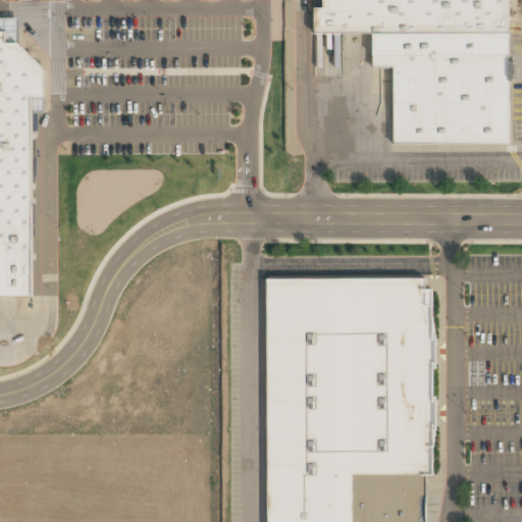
[(506,31),(505,0),(320,0),(320,9),(312,9),(312,32),(370,34),(506,31)]
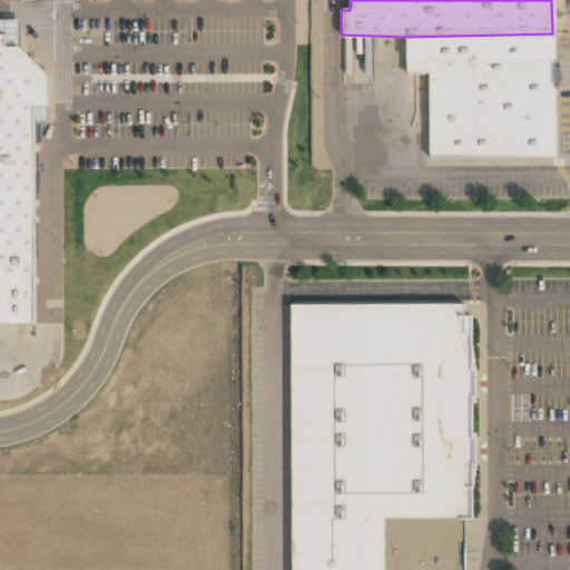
[(405,72),(425,71),(426,158),(554,156),(552,33),(404,37),(405,72)]
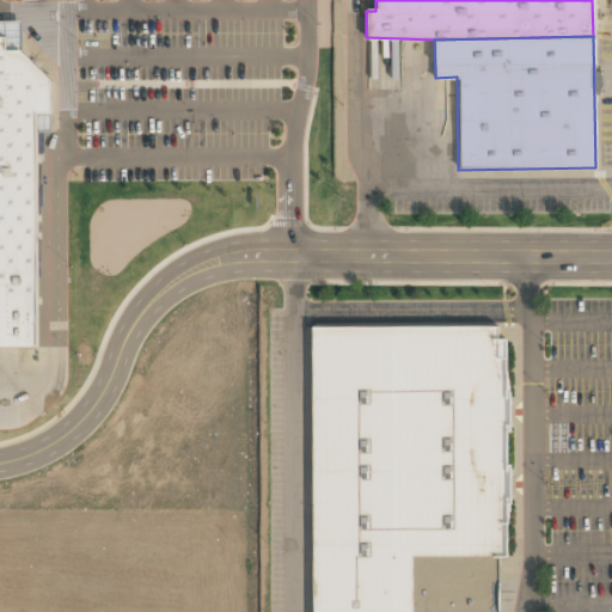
[(0,348),(37,348),(37,118),(41,114),(51,114),(51,78),(12,49),(11,49),(11,38),(0,38),(0,348)]
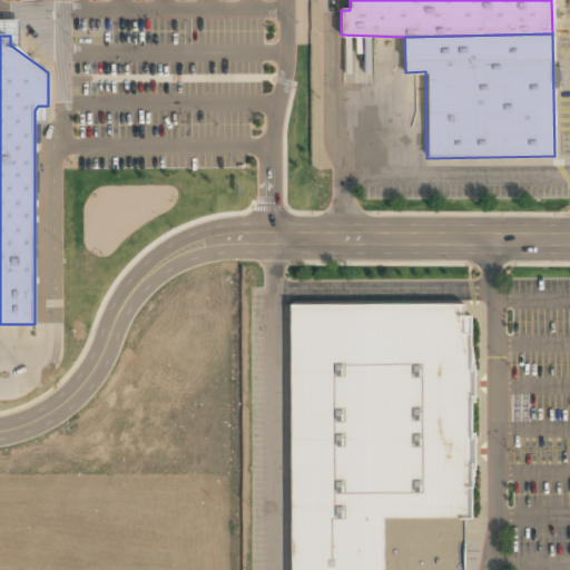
[(291,569),(290,304),(465,303),(467,314),(474,314),(474,518),(467,518),(386,518),(386,569),(291,569)]
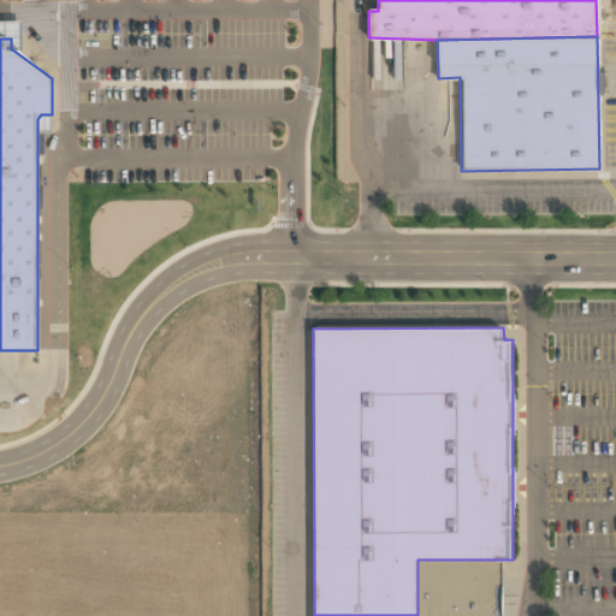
[(504,560),(504,615),(418,615),(418,560),(504,560)]
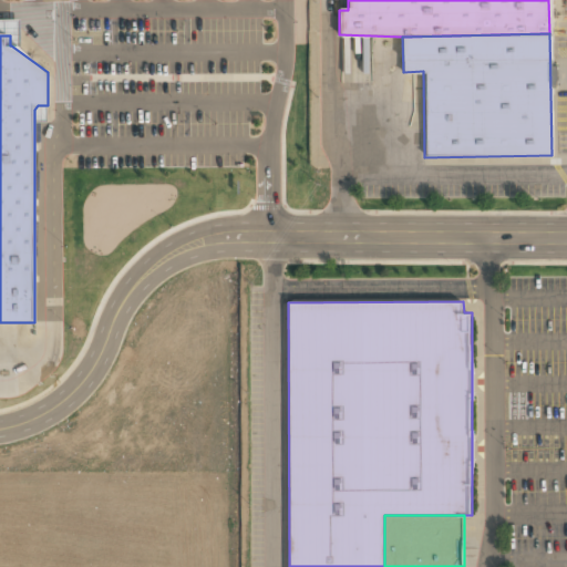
All buildings are outlined.
